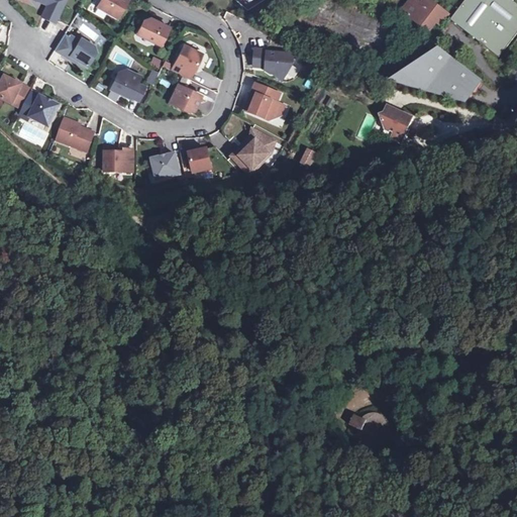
[(38,0),(20,0),(45,11),(48,4),(38,0)]
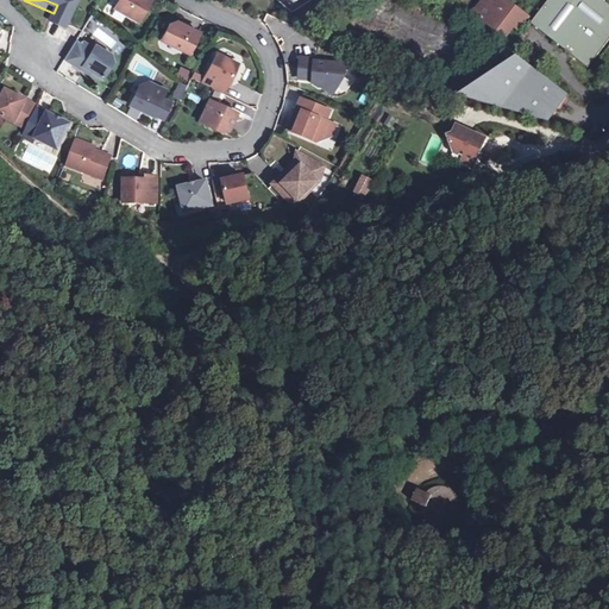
[(75,0),(45,0),(57,5),(54,13),(51,19),(66,25),(75,0)]
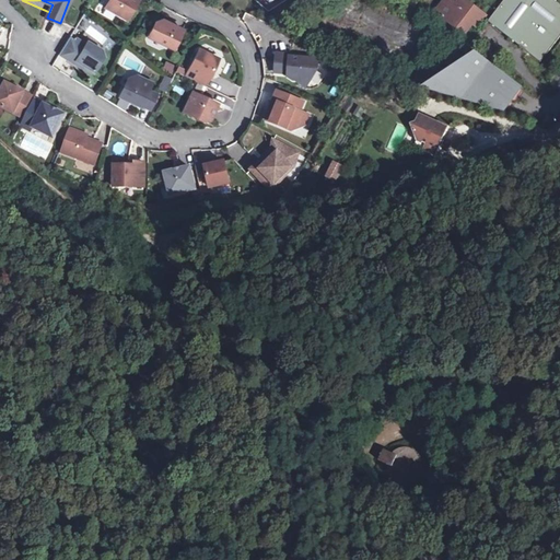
[(139,1),(136,0),(111,0),(106,8),(128,21),(139,1)]
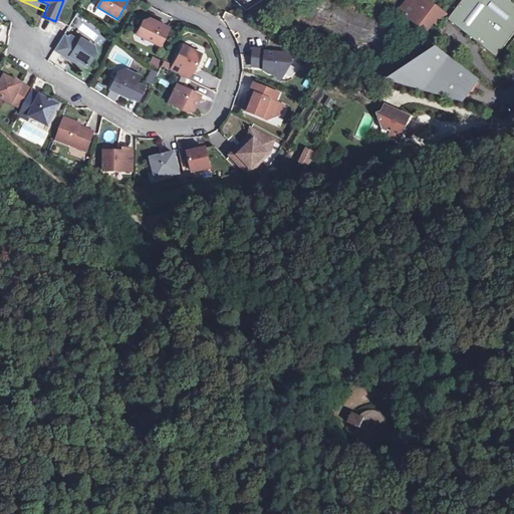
[(443,12),(426,0),(410,0),(401,12),(426,32),(434,22),(435,23),(443,12)]
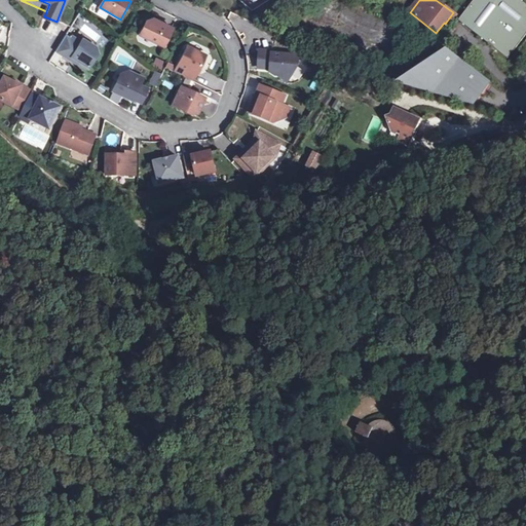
[(475,0),(459,21),(508,58),(525,34),(525,5),(519,0),(496,0),(496,1),(494,0),(475,0)]
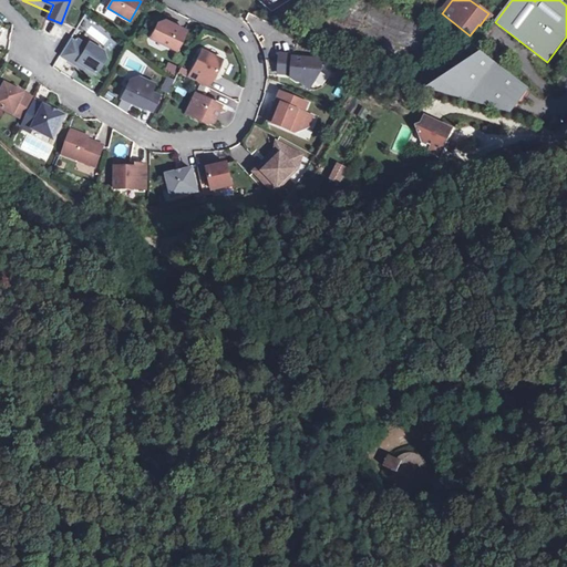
[(488,13),(480,26),(484,29),(493,17),(488,13)]
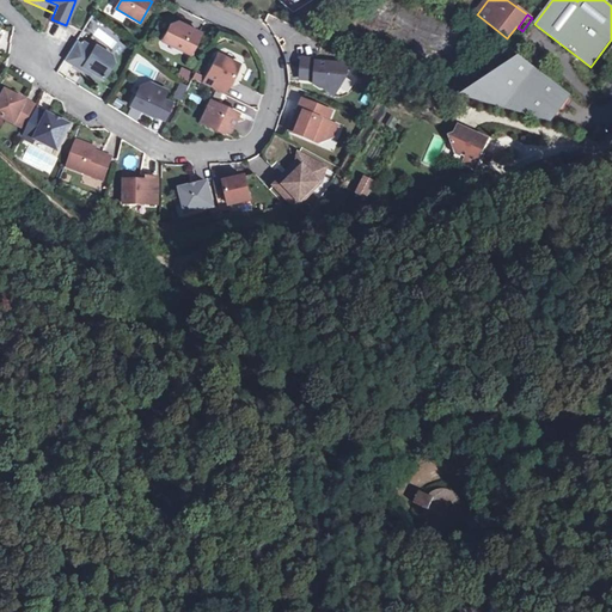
[(179,22),(171,25),(167,32),(175,36),(171,44),(191,54),(202,32),(179,22)]
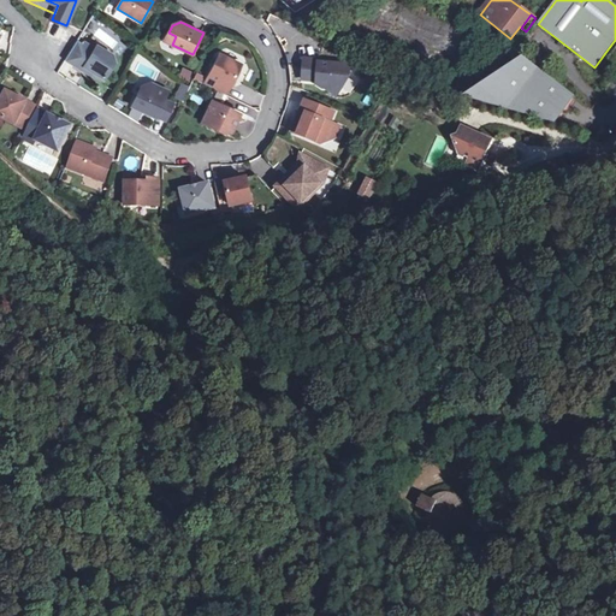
[(176,36),(169,33),(165,41),(172,45),(176,36)]
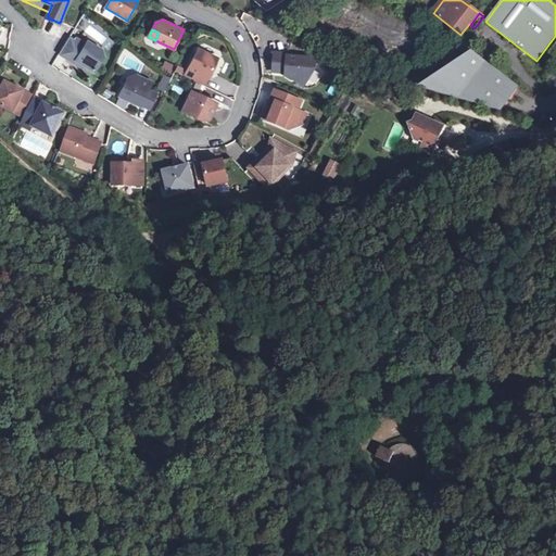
[(74,41),(70,38),(60,54),(74,63),(76,61),(83,65),(93,72),(102,57),(101,50),(87,42),(86,45),(76,38),(74,41)]
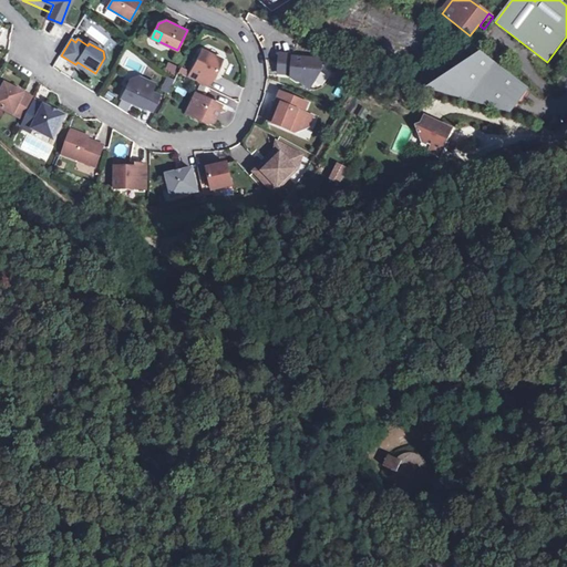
[(222,60),(202,51),(188,78),(209,88),(222,60)]
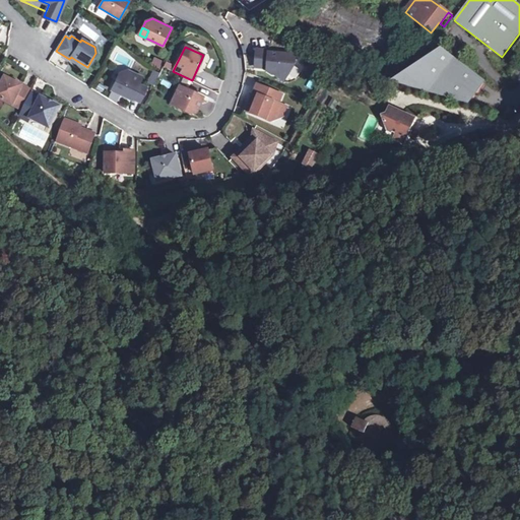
[(442,50),(392,82),(458,104),(469,89),(474,93),(483,81),(442,50)]
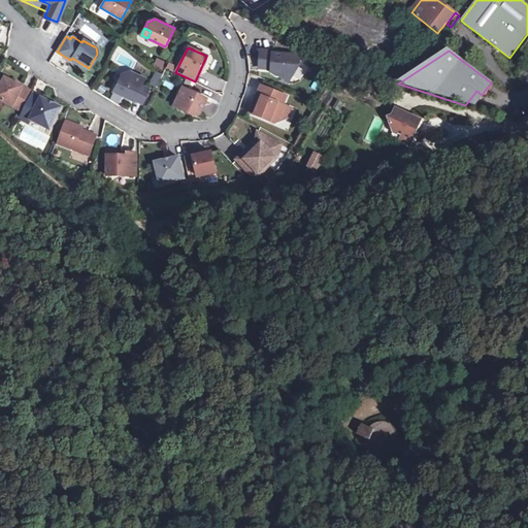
[(300,56),(262,53),(260,68),(272,69),(272,73),(277,76),(292,77),(299,66),(300,56)]
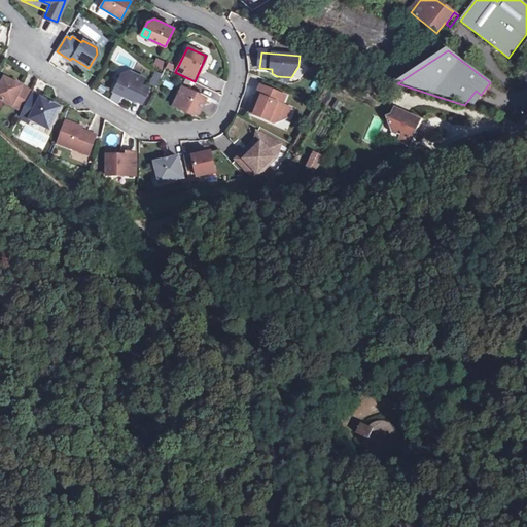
[(167,65),(156,60),(153,67),(164,71),(167,65)]
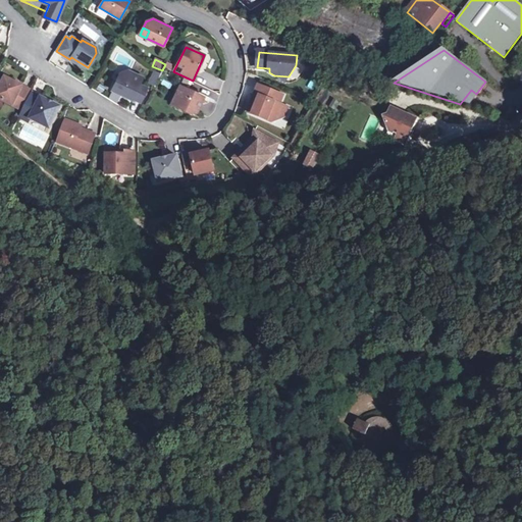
[(334,62),(326,59),(324,65),(331,68),(334,62)]
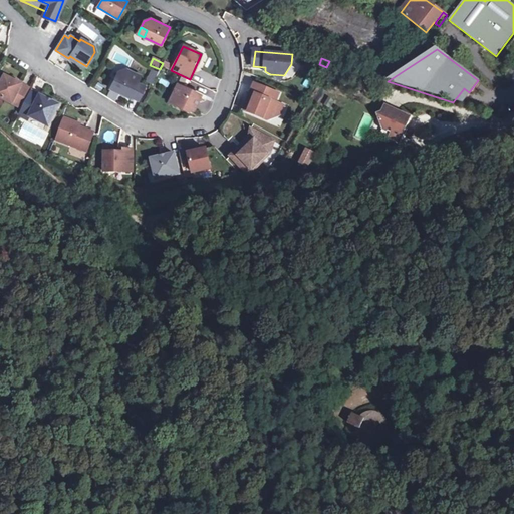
[(156,71),(150,82),(154,84),(159,73),(156,71)]
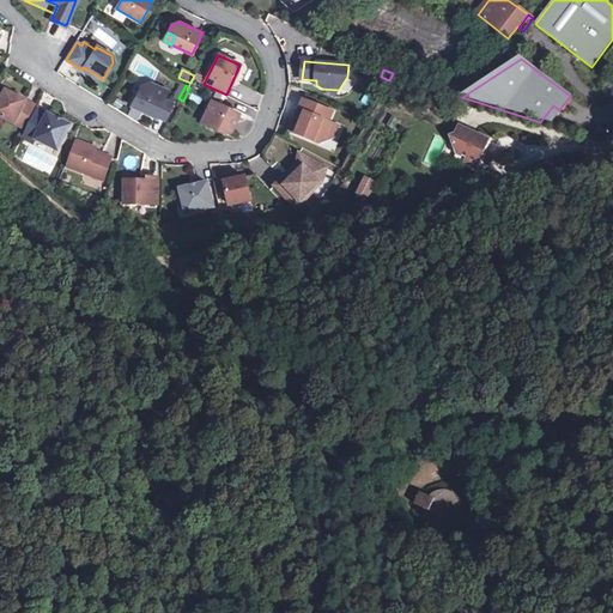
[(167,92),(155,86),(151,93),(146,91),(140,87),(132,107),(155,117),(156,115),(165,120),(173,104),(163,99),(167,92)]
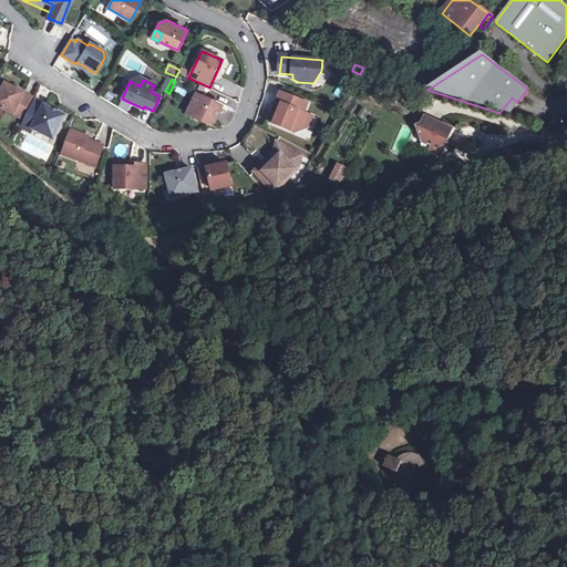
[(32,98),(6,84),(0,95),(0,106),(22,119),(32,98)]
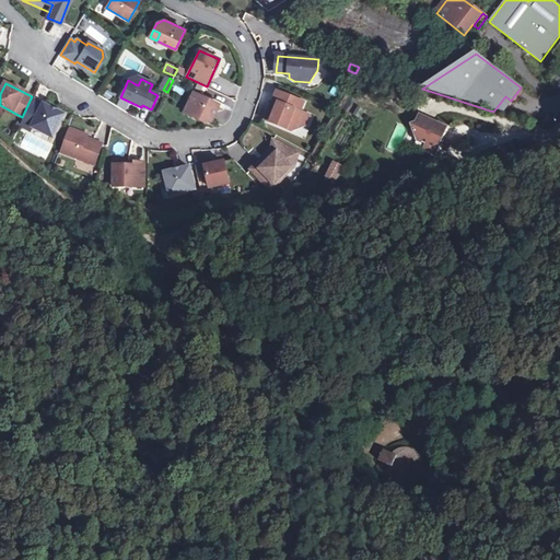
[(407,85),(405,91),(426,98),(428,92),(407,85)]
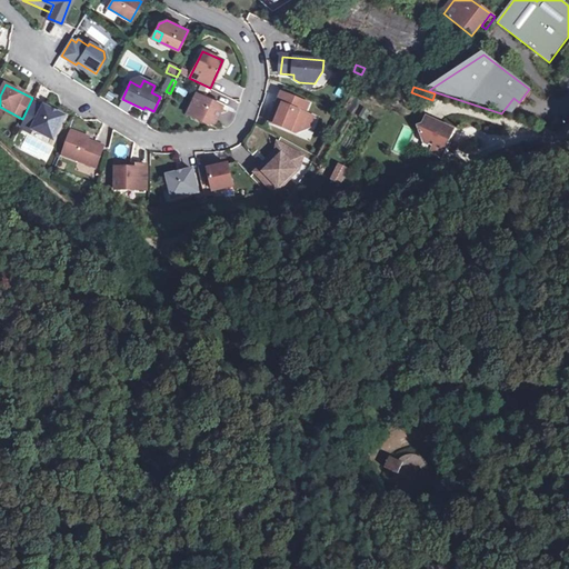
[(309,105),(283,93),(279,103),(277,111),(273,110),(269,121),(297,133),(305,130),(310,116),(306,113),(309,105)]
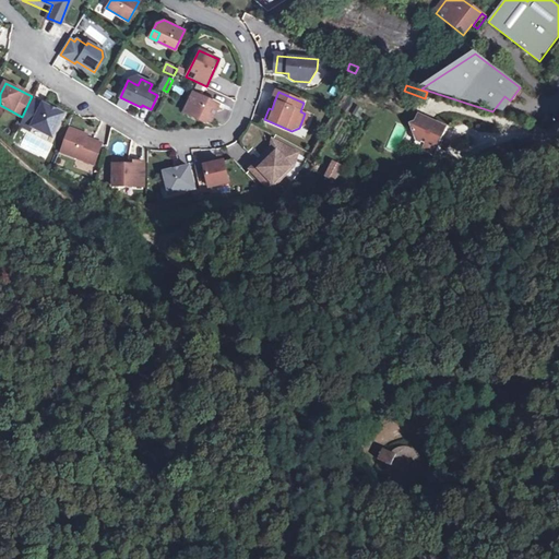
[(217,105),(192,93),(183,111),(203,121),(210,121),(217,105)]
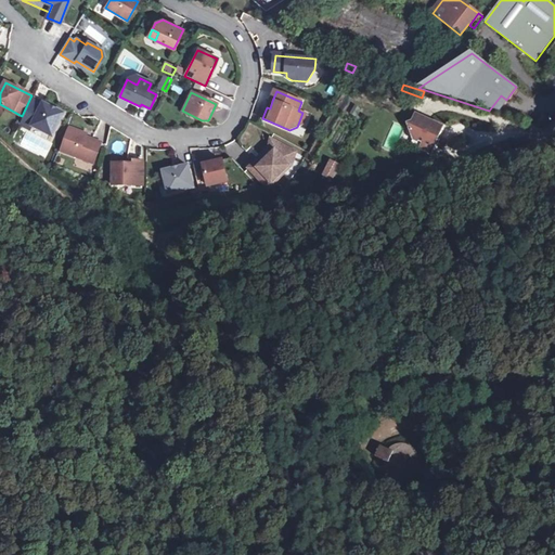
[(64,114),(34,99),(21,125),(30,130),(34,126),(53,137),(64,114)]
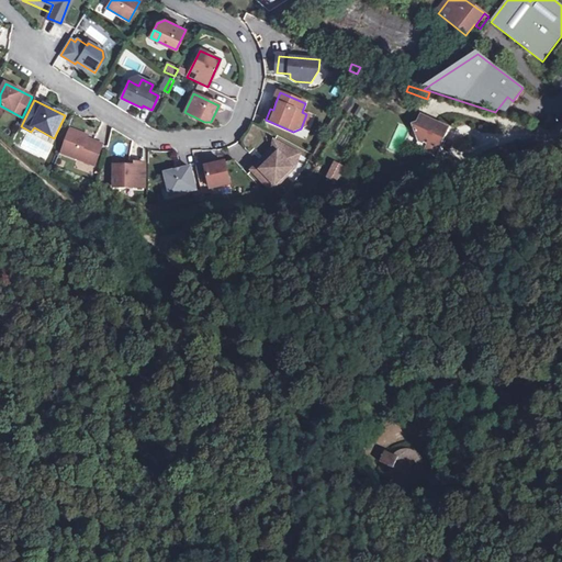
[(311,116),(306,114),(301,128),(306,126),(311,116)]
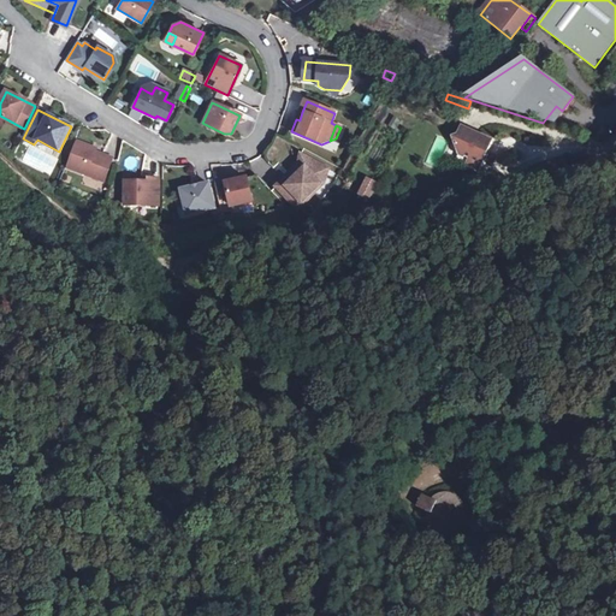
[(461,164),(473,170),(486,141),(460,128),(452,142),(455,154),(463,158),(461,164)]
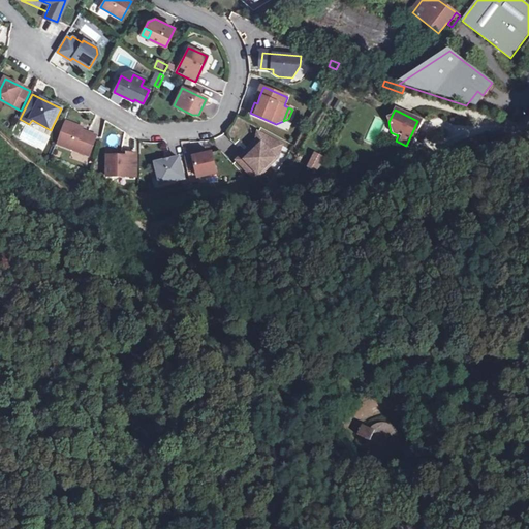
[(79,126),(67,122),(59,144),(90,155),(97,136),(82,130),(79,129),(79,126)]
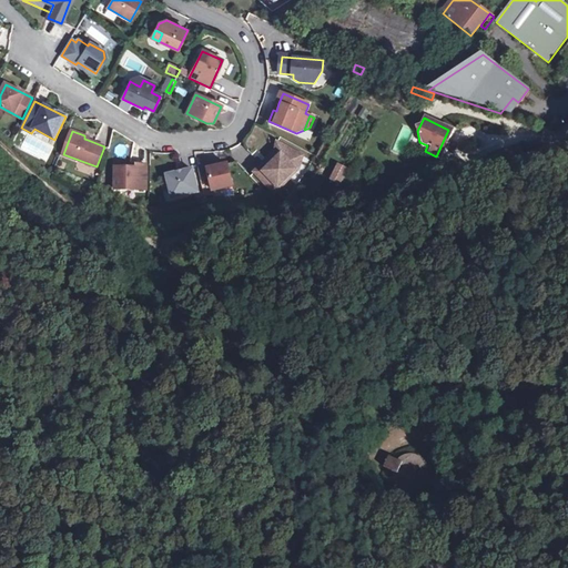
[(345,134),(341,143),(351,149),(355,139),(345,134)]
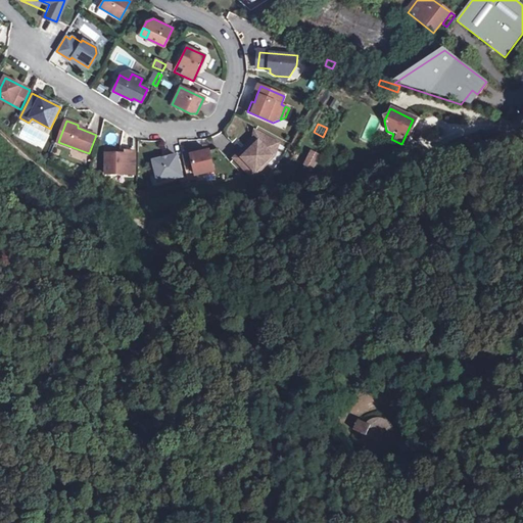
[(278,143),(256,132),(254,140),(245,149),(248,153),(239,162),(252,176),(275,155),(278,143)]
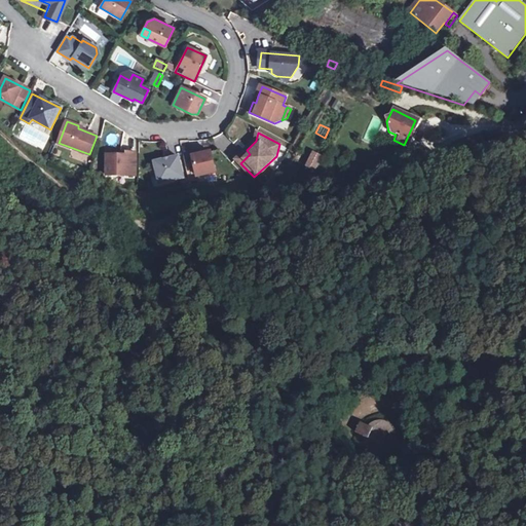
[(250,154),(247,150),(236,159),(240,163),(250,154)]
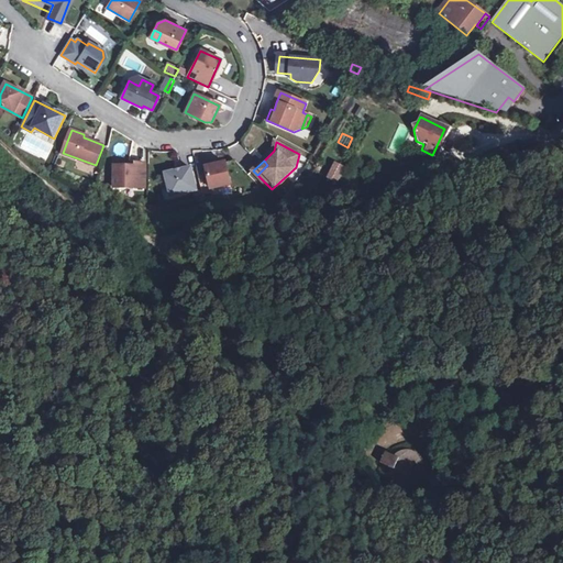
[(227,163),(207,167),(211,188),(231,185),(227,163)]
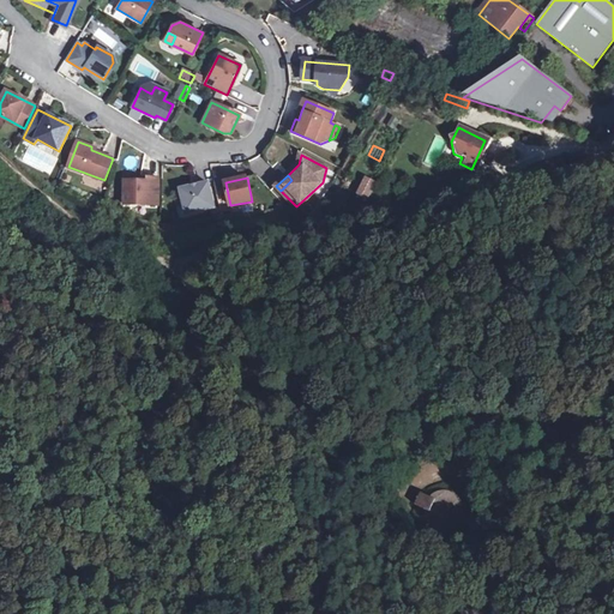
[(149,181),(125,181),(125,204),(158,205),(158,179),(149,179),(149,181)]
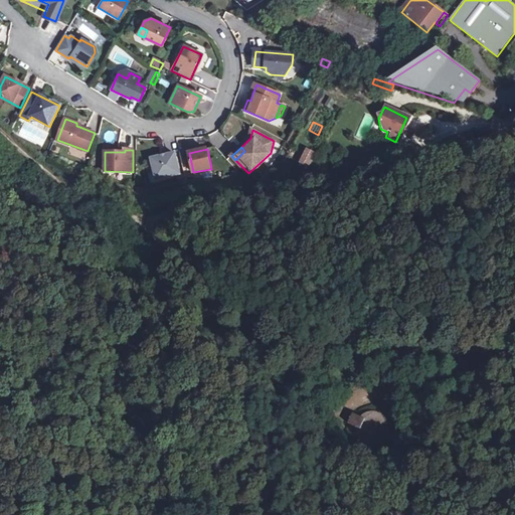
[(315,153),(308,150),(301,162),(309,166),(315,153)]
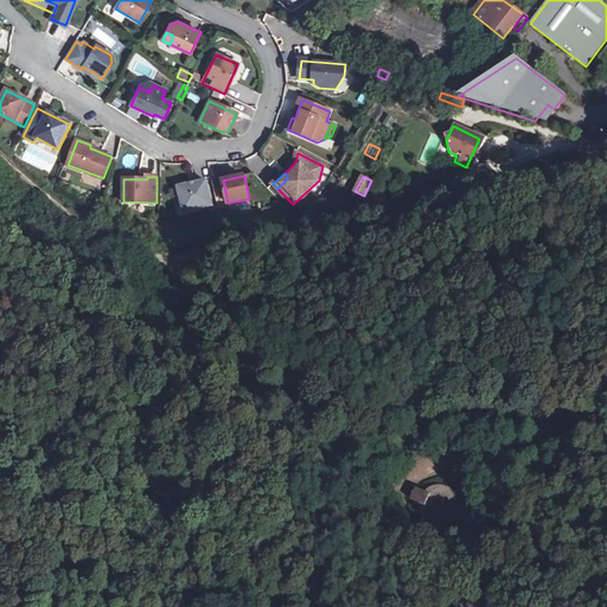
[(206,181),(179,187),(185,211),(212,205),(206,181)]
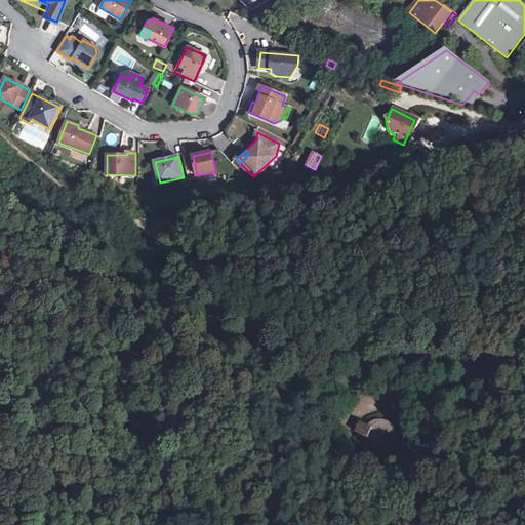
[(361,443),(364,448),(371,452),(380,452),(391,446),(395,434),(391,425),(384,420),(377,418),(368,421),(365,425),(358,421),(352,432),(361,436),(361,443)]
